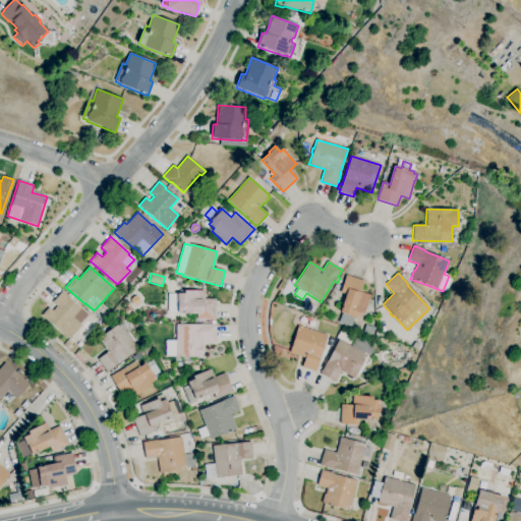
[(358,320),(350,317),(350,316),(340,312),(346,294),(340,292),(346,275),(364,281),(360,292),(369,295),(363,314),(360,313),(358,320)]
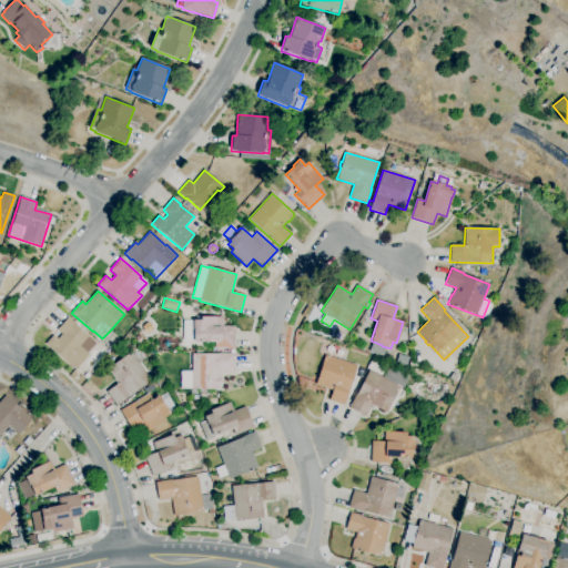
[(137,321),(131,315),(134,312),(140,316),(137,321)]
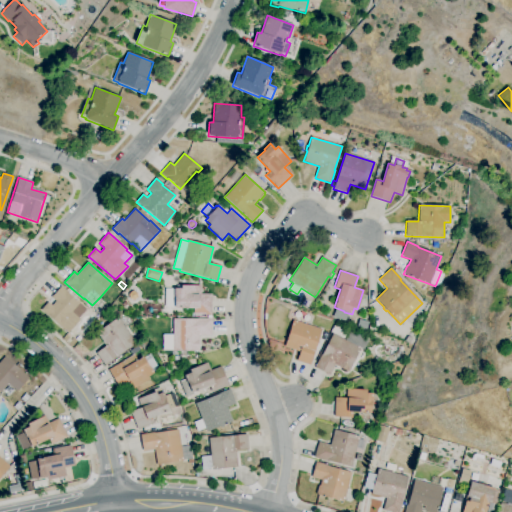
[(68,333),(48,316),(47,316),(41,310),(48,302),(52,306),(56,301),(51,297),(59,288),(60,286),(67,291),(67,292),(79,303),(71,312),(80,320),(68,333)]
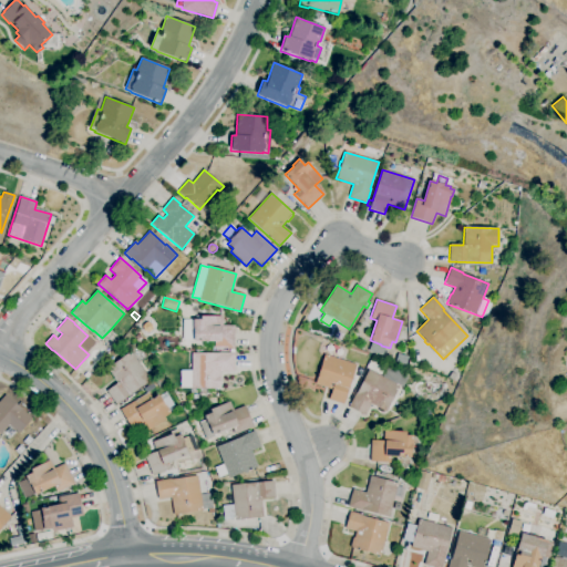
[(234,349),(214,349),(214,341),(194,341),(194,340),(183,340),(183,320),(193,320),(200,320),(200,317),(222,317),(222,326),(234,326),(234,349)]
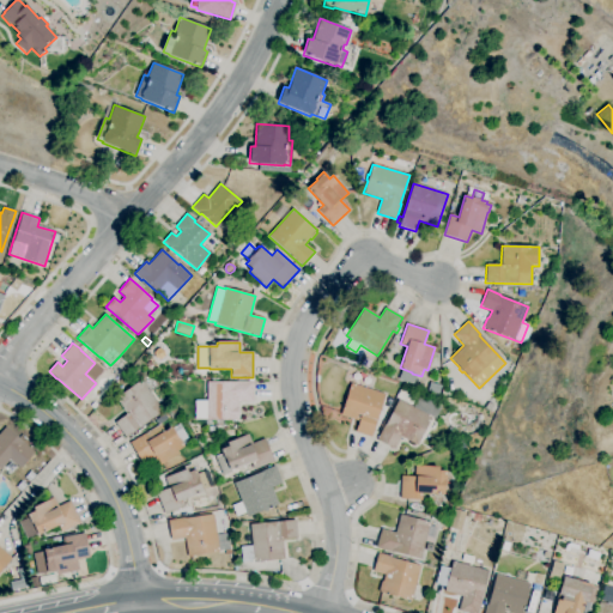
[(519,358),(509,354),(513,346),(522,350),(519,358)]
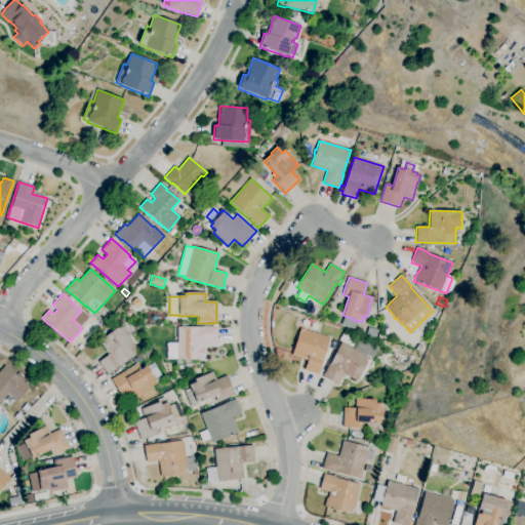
[(137,309),(132,307),(131,301),(135,298),(140,300),(142,306),(137,309)]
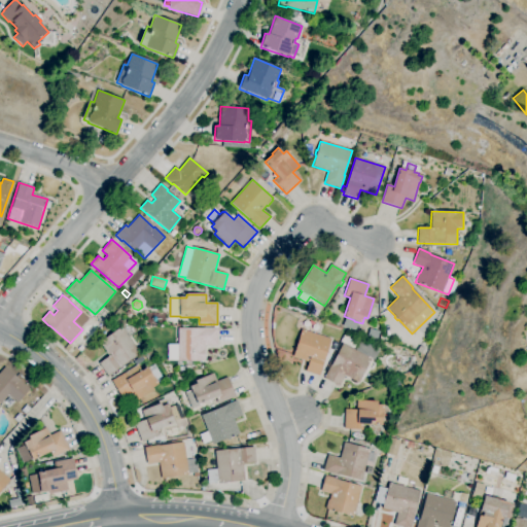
[(108,377),(99,363),(109,356),(99,343),(120,326),(140,353),(108,377)]
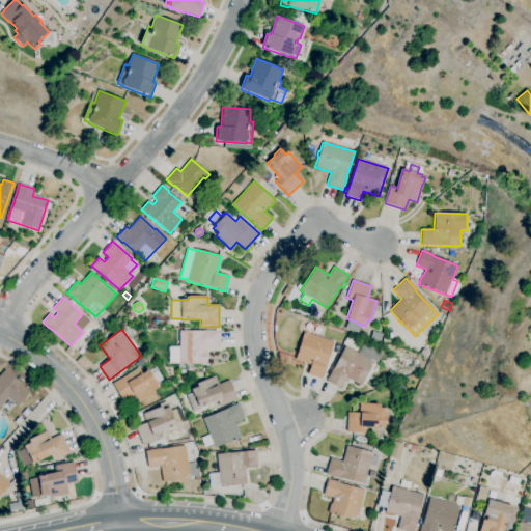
[(205,364),(179,364),(179,363),(169,363),(169,347),(179,347),(179,331),(204,331),(219,331),(219,347),(206,347),(205,364)]
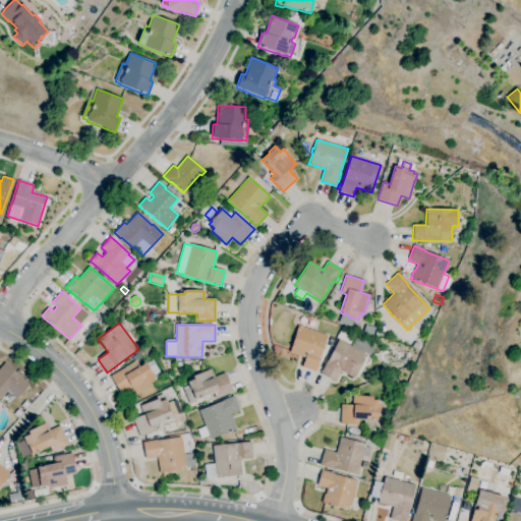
[(315,371),(301,367),(304,358),(289,353),(298,326),(327,336),(315,371)]
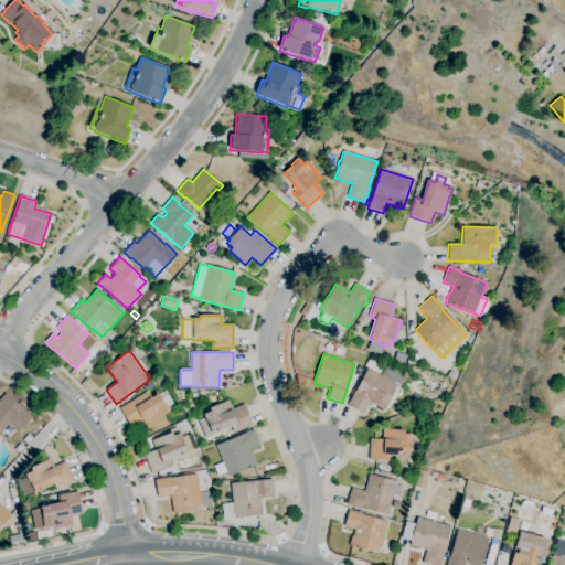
[(363,414),(348,406),(354,392),(355,392),(366,369),(397,384),(385,411),(370,403),(363,414)]
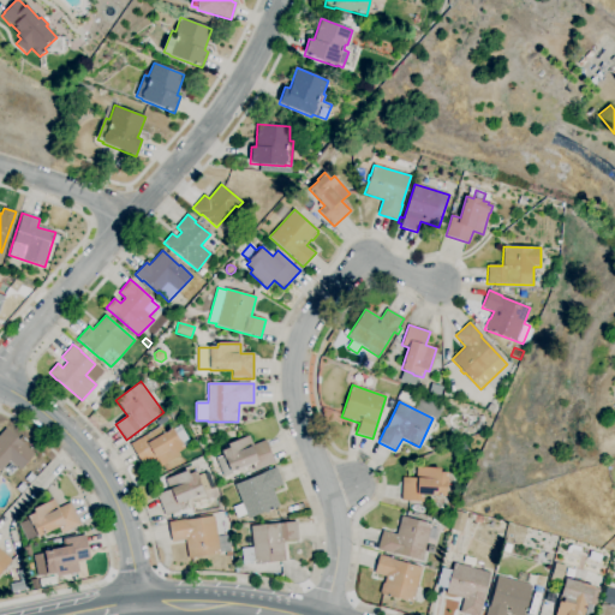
[(173,422),(167,413),(177,407),(179,411),(178,412),(181,416),(173,422)]
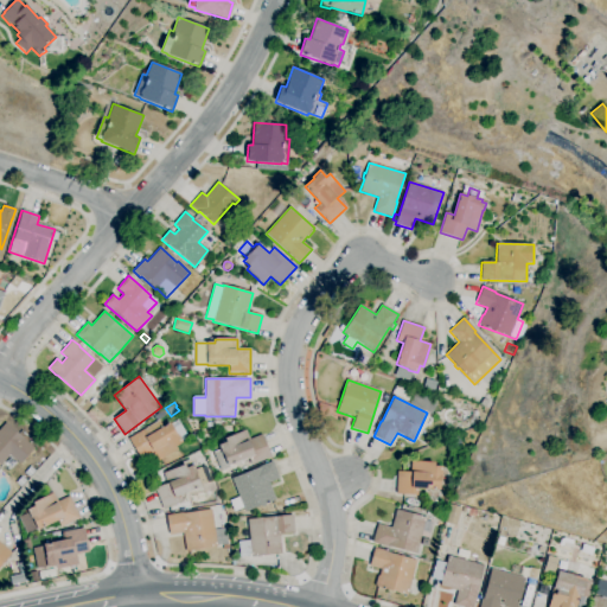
[(157,421),(154,416),(163,410),(166,415),(157,421)]
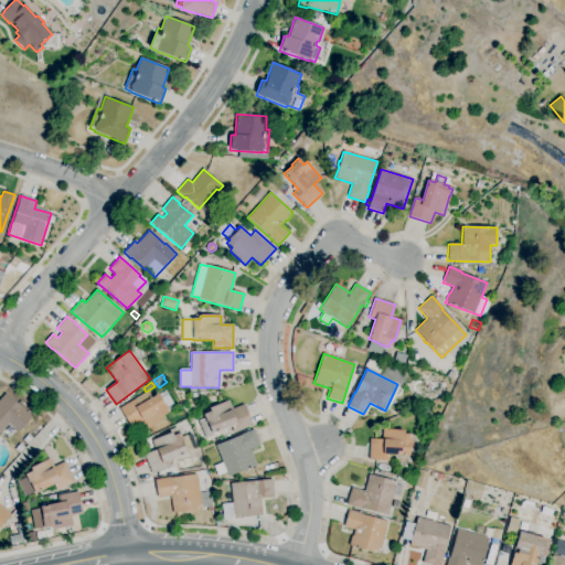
[(146,429),(141,422),(131,428),(119,408),(147,392),(151,397),(158,394),(159,395),(166,392),(174,407),(169,411),(169,412),(162,416),(164,418),(146,429)]
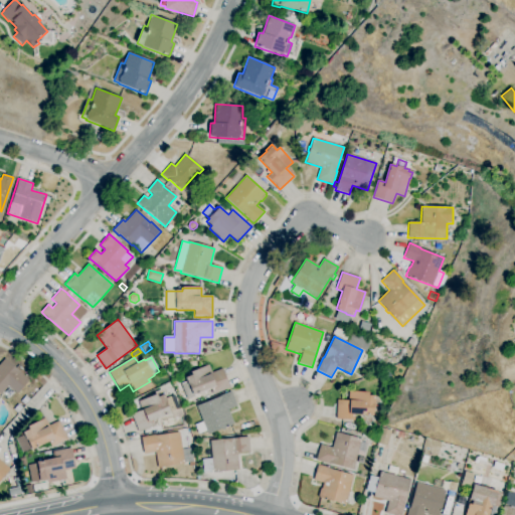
[(8,386),(0,395),(0,363),(5,358),(20,372),(29,380),(16,394),(8,386)]
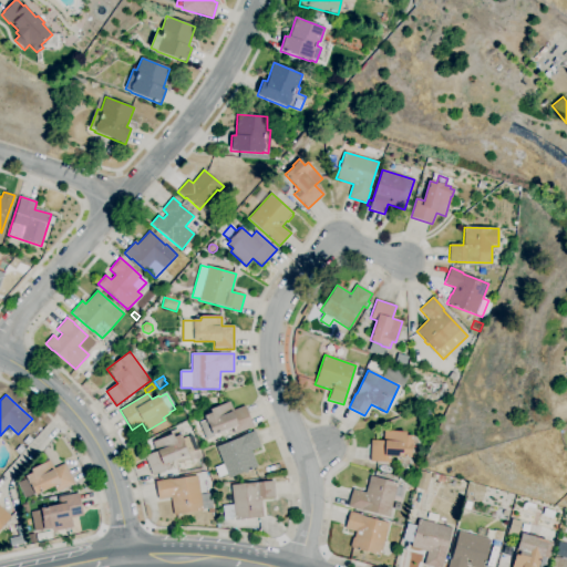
[(206,441),(198,423),(205,420),(204,415),(210,413),(209,410),(229,402),(233,410),(245,405),(253,428),(235,434),(232,428),(213,435),(214,437),(206,441)]
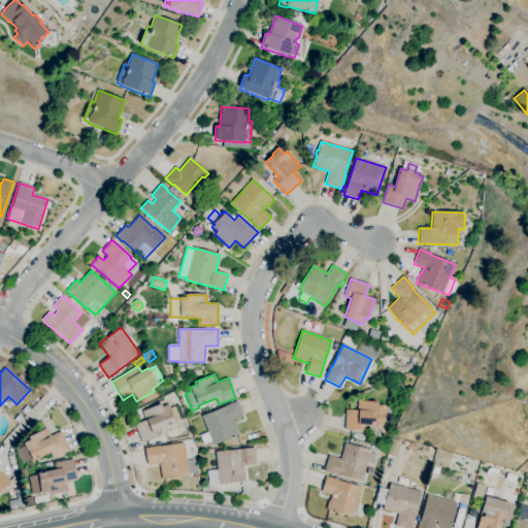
[(142,443),(134,425),(145,421),(141,411),(159,404),(158,402),(165,399),(167,404),(168,404),(171,413),(170,413),(175,424),(157,431),(159,436),(142,443)]
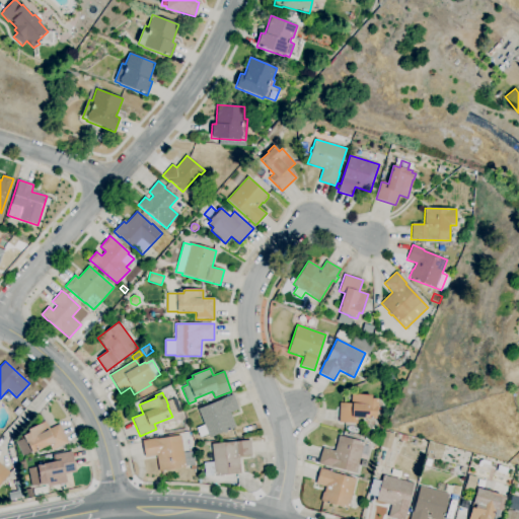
[(209,438),(208,435),(200,438),(196,428),(204,425),(198,410),(218,401),(218,400),(232,394),(238,410),(230,413),(236,428),(209,438)]
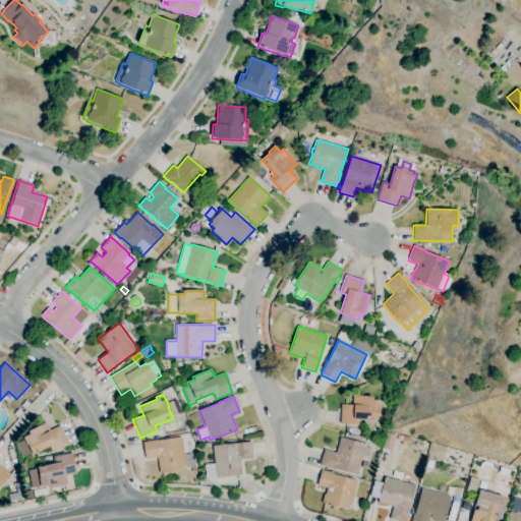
[(359,424),(340,424),(341,405),(352,405),(353,396),(372,397),(372,401),(380,401),(379,409),(378,409),(378,420),(359,419),(359,424)]
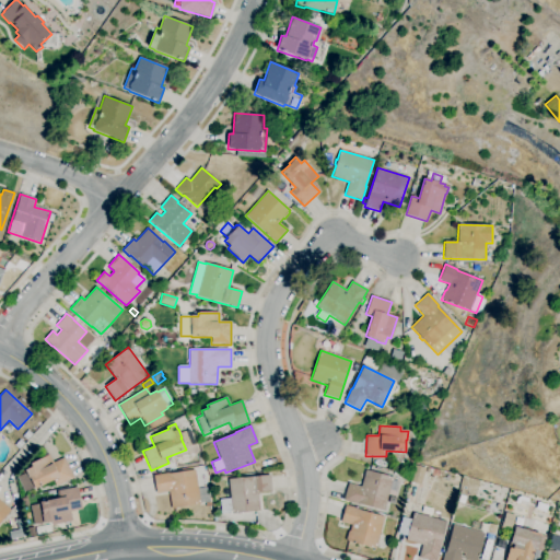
[(24,492),(18,477),(25,474),(24,470),(32,467),(30,464),(49,455),(53,463),(65,457),(74,478),(56,487),(53,480),(34,489),(34,488),(24,492)]
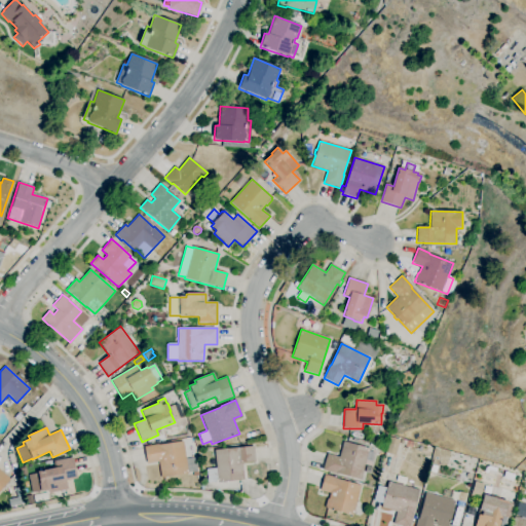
[(396,456),(385,453),(390,438),(400,440),(396,456)]
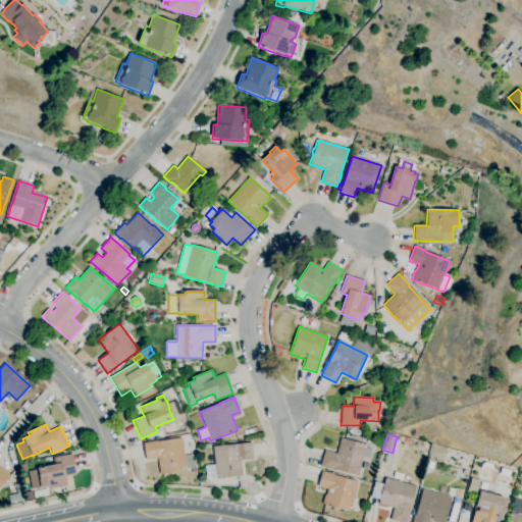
[(408,446),(402,444),(403,441),(397,440),(398,436),(404,437),(410,439),(408,446)]
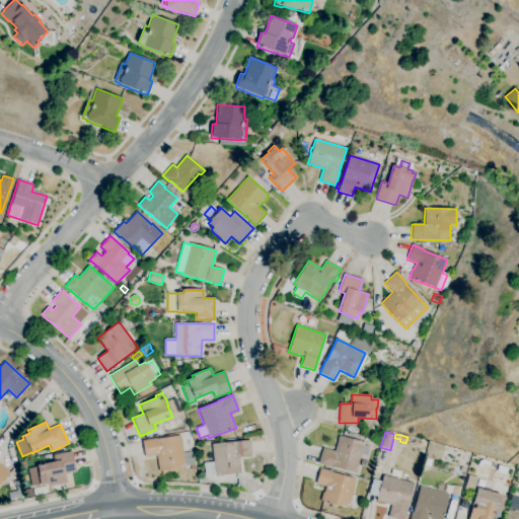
[(159,471),(156,456),(145,458),(142,441),(156,438),(157,439),(180,436),(183,453),(193,452),(195,465),(186,466),(186,467),(159,471)]
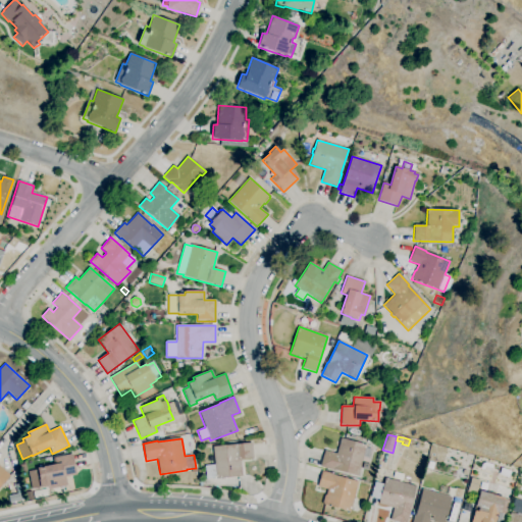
[(357,477),(334,470),(334,471),(320,467),(324,451),(335,454),(341,438),(366,446),(366,448),(371,450),(369,459),(363,457),(357,477)]
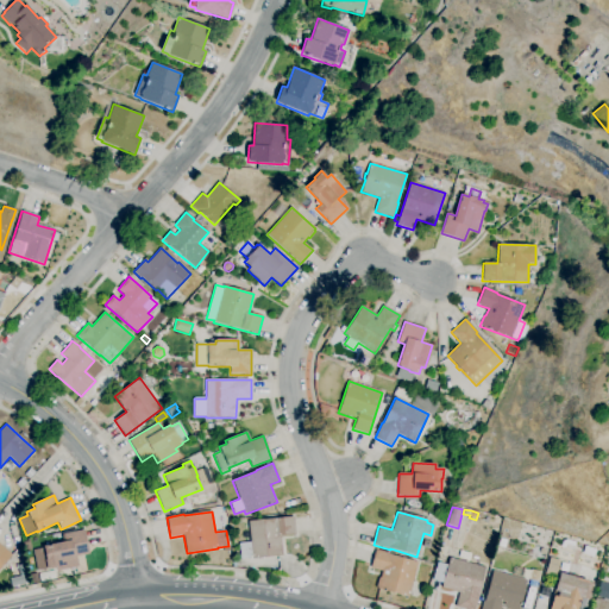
[(252,559),(248,521),(294,516),(295,535),(281,537),(282,556),(252,559)]
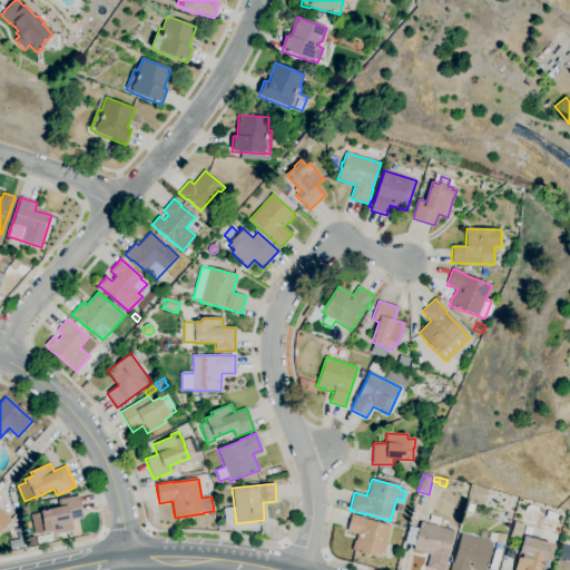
[(52,534),(51,531),(45,533),(45,532),(35,534),(30,514),(38,513),(37,508),(43,507),(45,510),(60,507),(60,505),(58,505),(57,501),(79,497),(84,519),(71,521),(74,530),(52,534)]
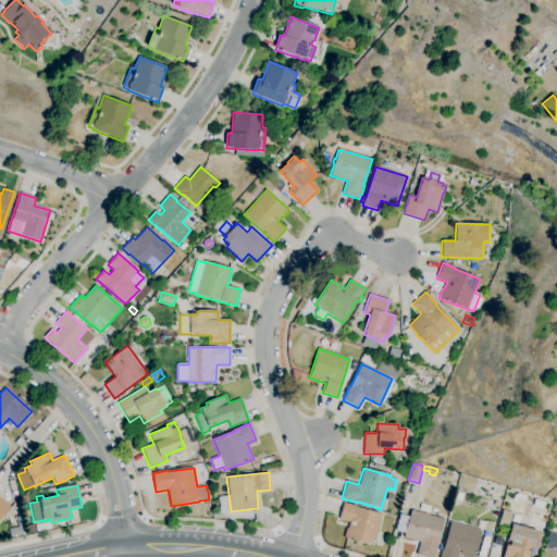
[(0,497),(11,508),(0,519),(0,497)]
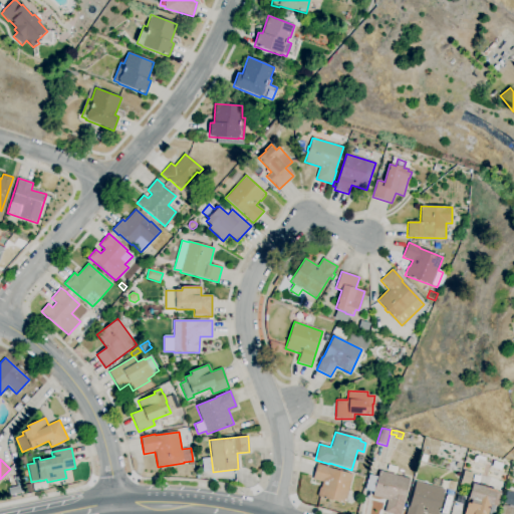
[(400,513),(390,513),(383,512),(388,500),(372,496),(373,492),(364,490),(369,475),(377,478),(379,471),(382,462),(398,466),(395,475),(410,480),(404,502),(400,513)]
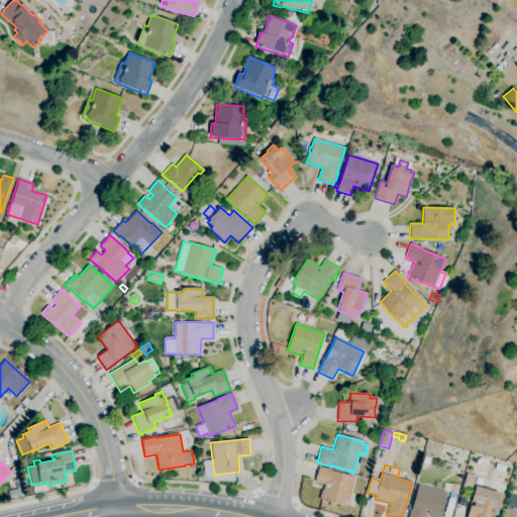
[(503,473),(495,471),(497,464),(505,467),(503,473)]
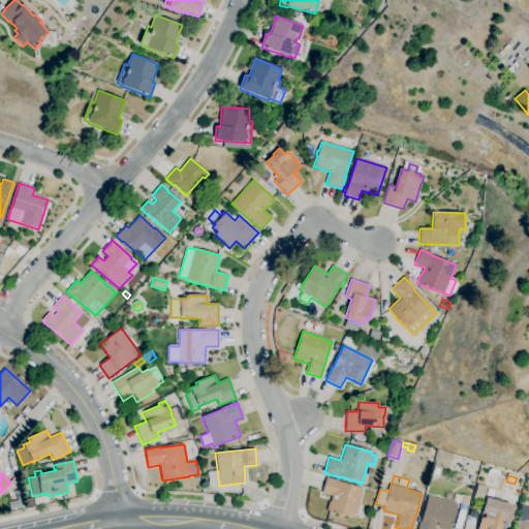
[(354,519),(328,511),(328,510),(327,510),(329,502),(330,502),(332,496),(321,493),(327,477),(335,479),(336,478),(341,479),(340,483),(363,489),(354,519)]
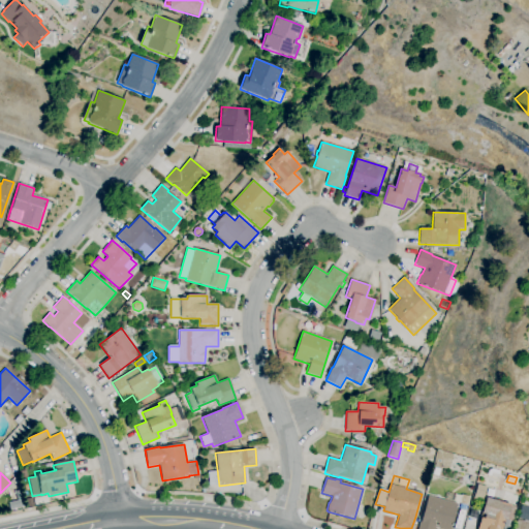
[(434,528),(417,528),(419,521),(421,522),(428,496),(458,504),(450,528),(441,528),(435,527),(434,528)]
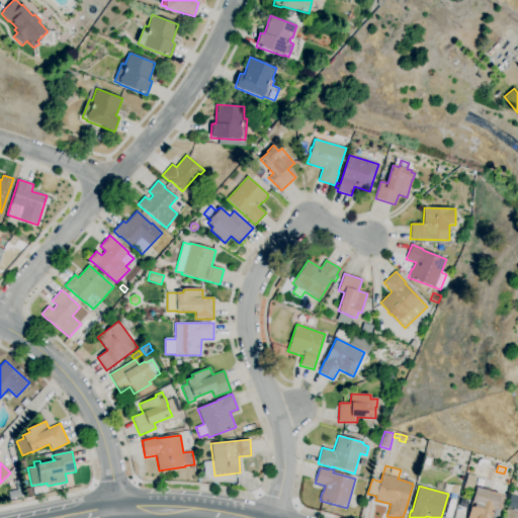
[(467,517),(476,488),(483,490),(483,488),(493,491),(493,492),(501,495),(501,496),(506,497),(502,511),(497,509),(497,510),(494,509),(491,517),(467,517)]
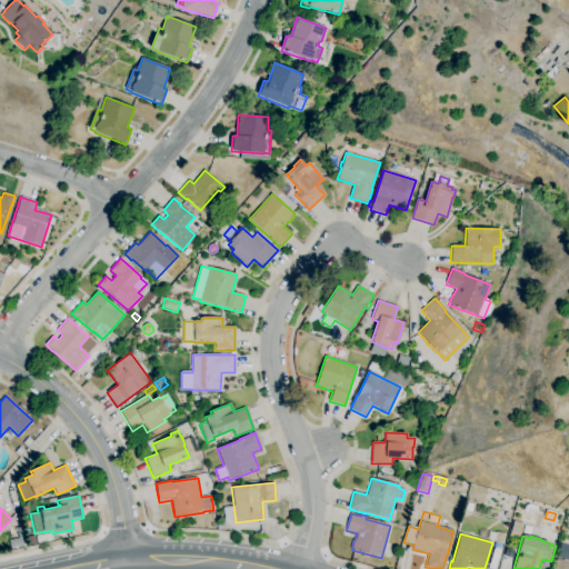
[(10,549),(9,541),(17,539),(17,538),(21,537),(23,546),(10,549)]
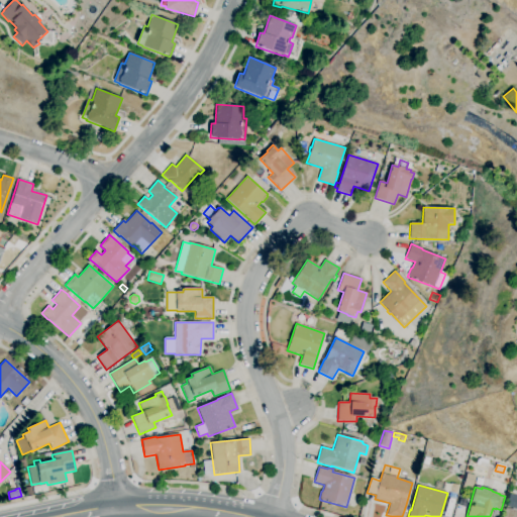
[(503,516),(506,508),(516,511),(516,509),(506,506),(509,494),(516,496),(516,516),(503,516)]
